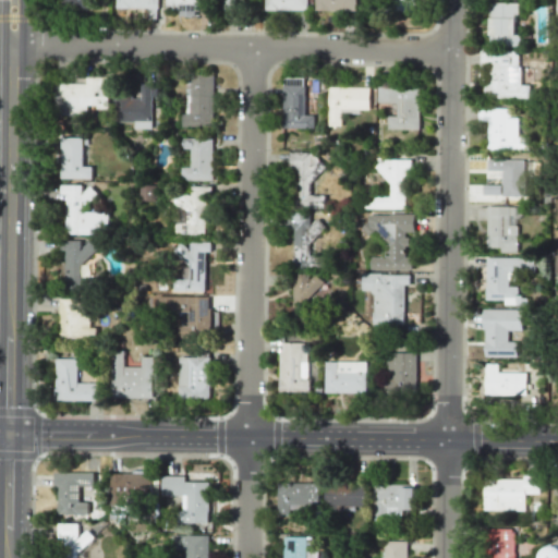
[(157,0),(116,0),(116,9),(148,8),(148,16),(157,16),(157,0)]
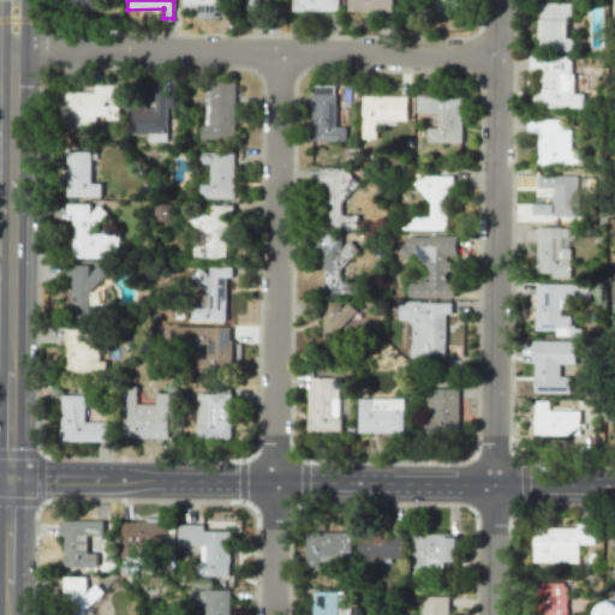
[(183,0),(183,12),(196,12),(196,18),(220,18),(219,0),(183,0)]
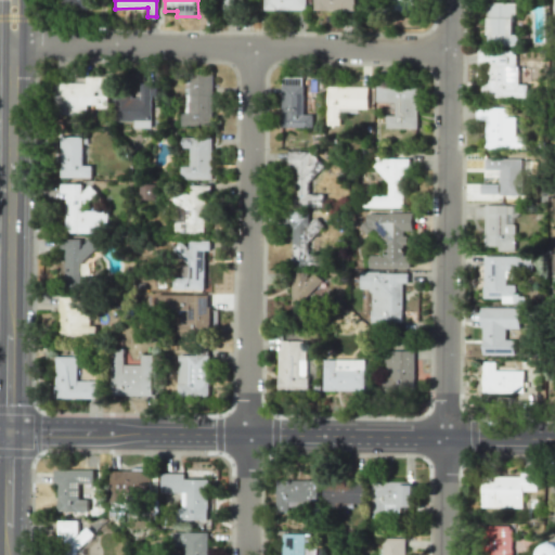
[(305,0),(262,0),(262,10),(305,10),(305,0)]
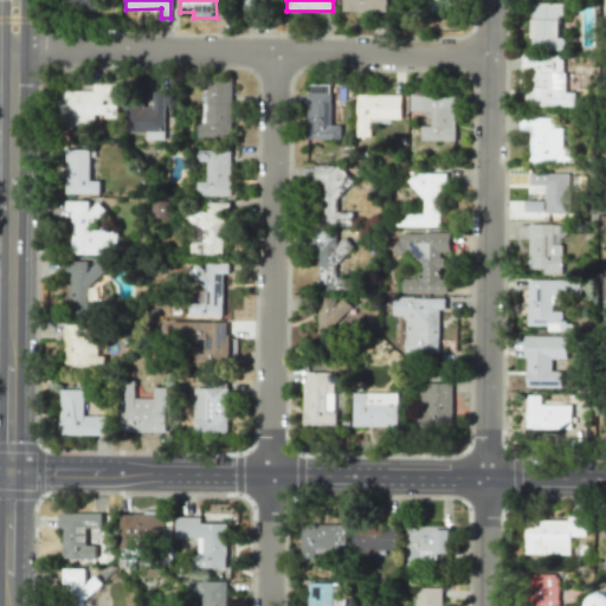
[(453,0),(425,0),(426,12),(455,13),(453,0)]
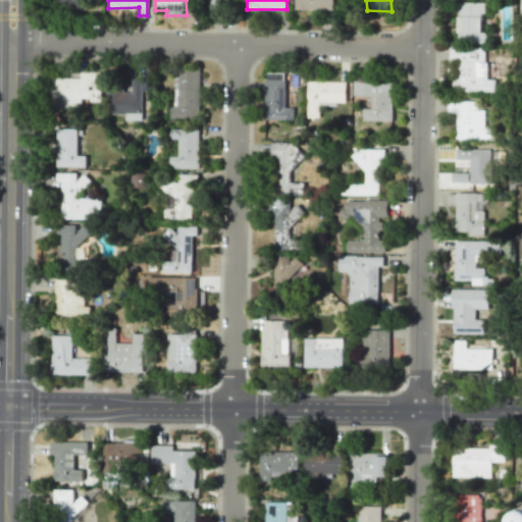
[(483,3),(458,2),(457,41),(485,42),(486,33),(482,33),(483,3)]
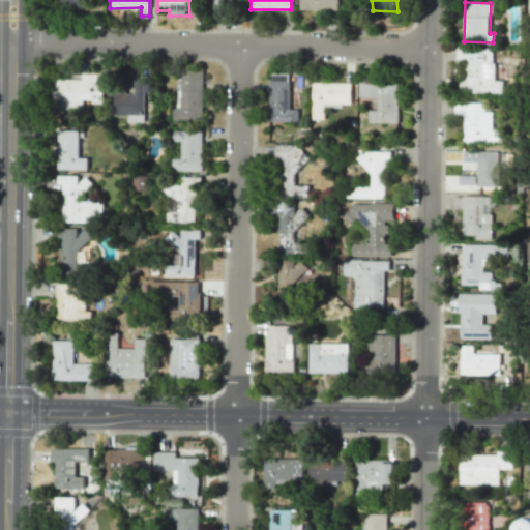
[(493,81),(494,48),(458,48),(457,92),(502,93),(503,81),(493,81)]
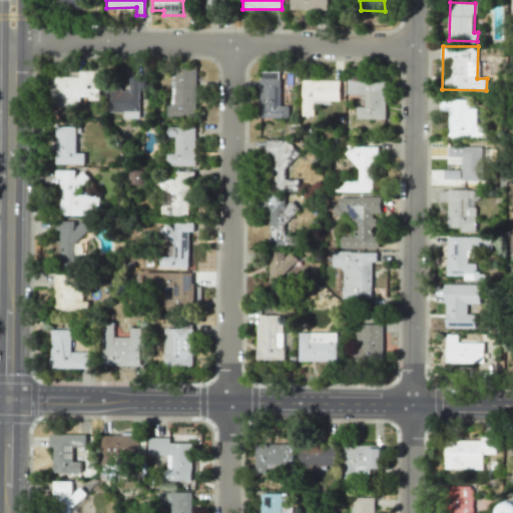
[(195,68),(172,69),(172,105),(166,105),(166,116),(195,115),(195,68)]
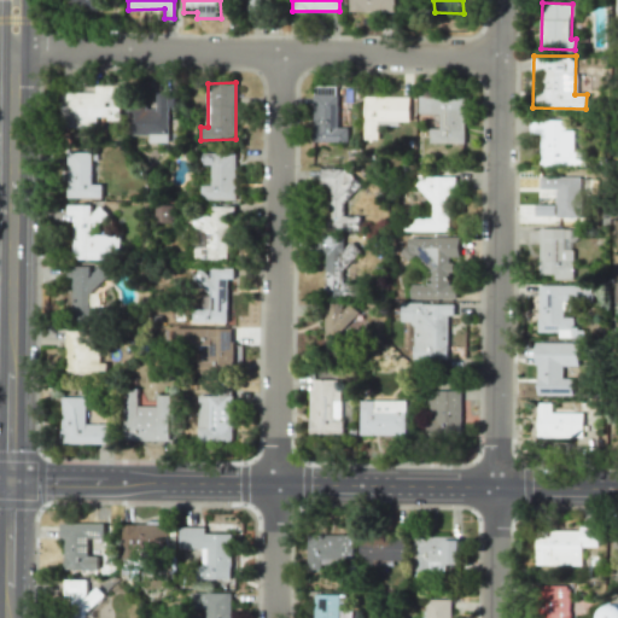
[(118,86),(94,85),(94,93),(62,93),(62,128),(117,128),(118,86)]
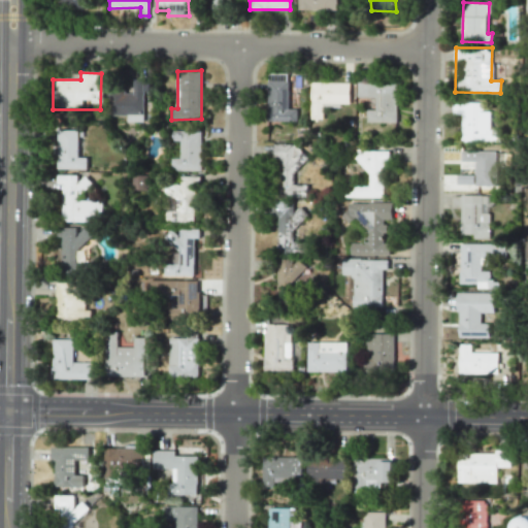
[(142,122),(142,92),(151,92),(151,79),(133,79),(133,91),(109,91),(109,114),(127,114),(127,122),(142,122)]
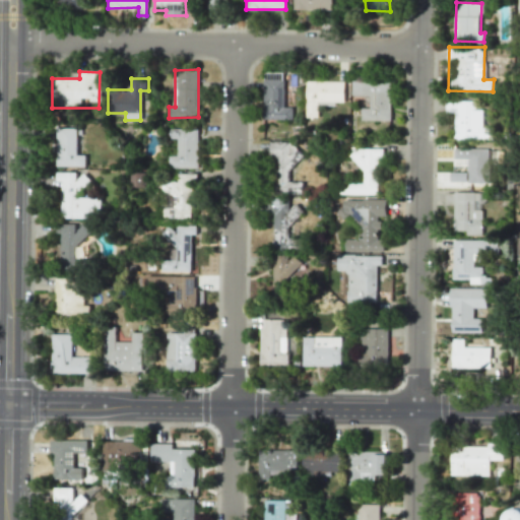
[(283,79),(263,79),(262,119),(291,119),(291,107),(283,107),(283,79)]
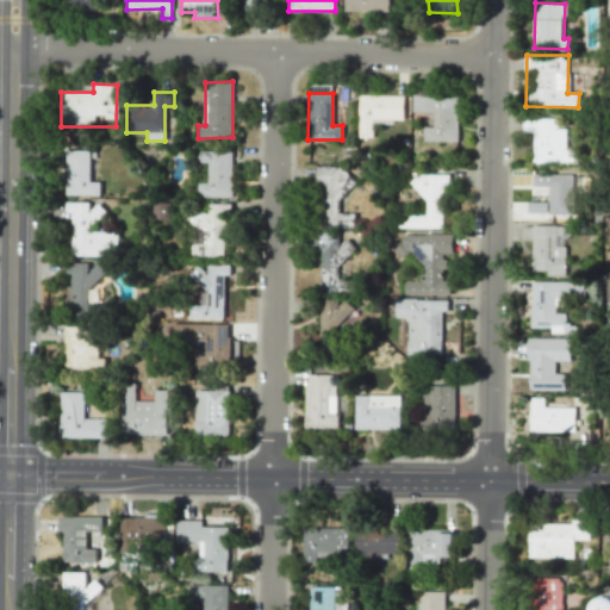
[(459,141),(459,94),(412,94),(412,112),(433,112),(433,125),(423,125),(423,142),(459,141)]
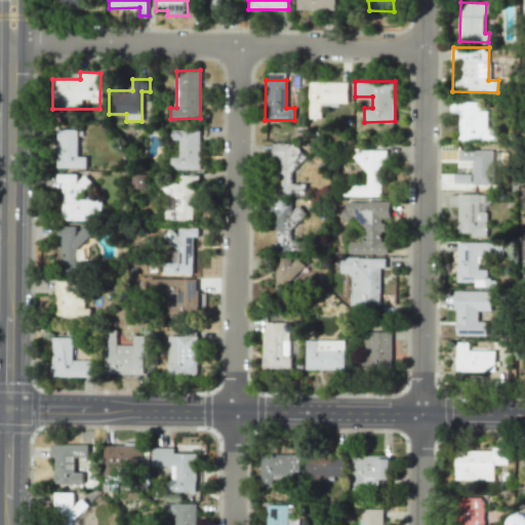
[(458,140),(494,140),(494,128),(487,128),(487,111),(479,111),(480,102),(459,102),(458,140)]
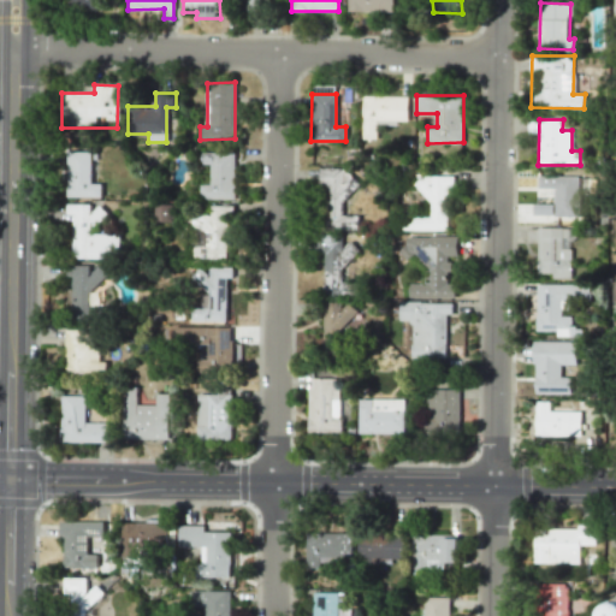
[(101,197),(101,183),(92,183),(92,152),(67,152),(66,196),(101,197)]
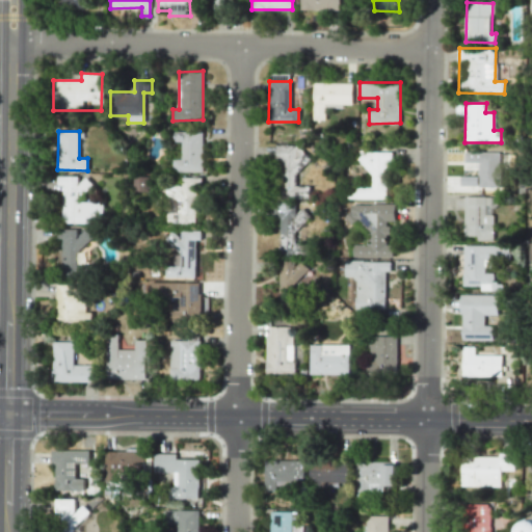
[(174,171),(203,171),(202,132),(174,132),(175,141),(181,141),(181,157),(173,157),(174,171)]
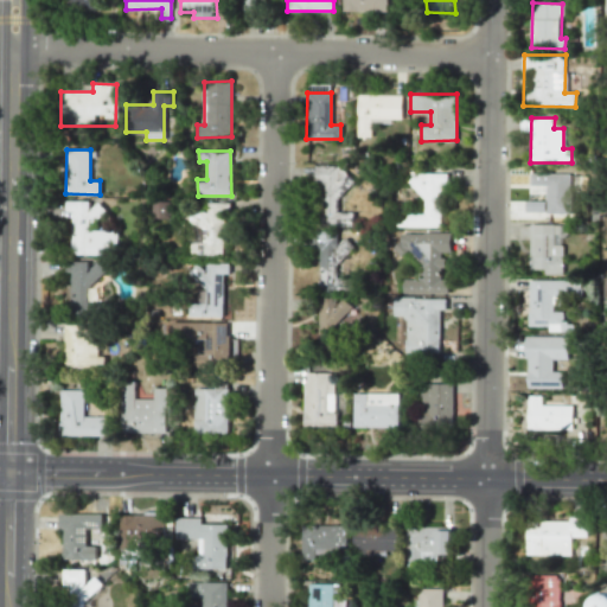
[(317,168),(315,225),(352,227),(353,212),(343,212),(343,168),(317,168)]
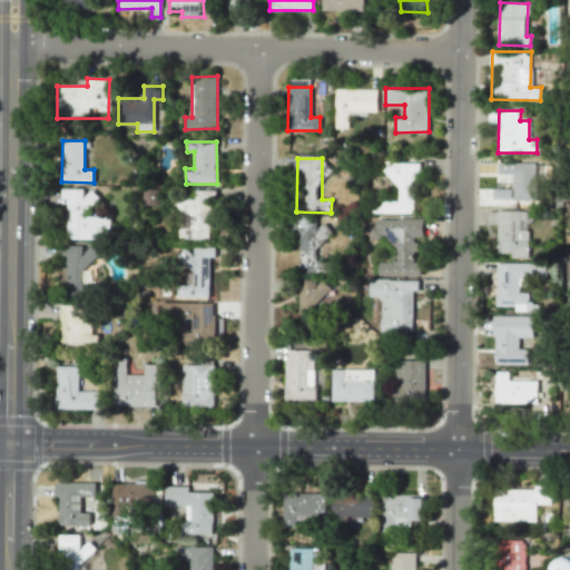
[(414,188),(415,173),(420,174),(420,163),(390,161),(389,187),(414,188)]
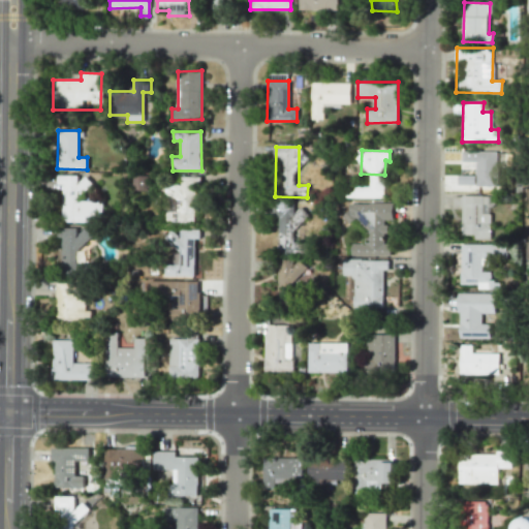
[(462,151),(497,151),(497,185),(475,185),(475,160),(462,160),(462,151)]
